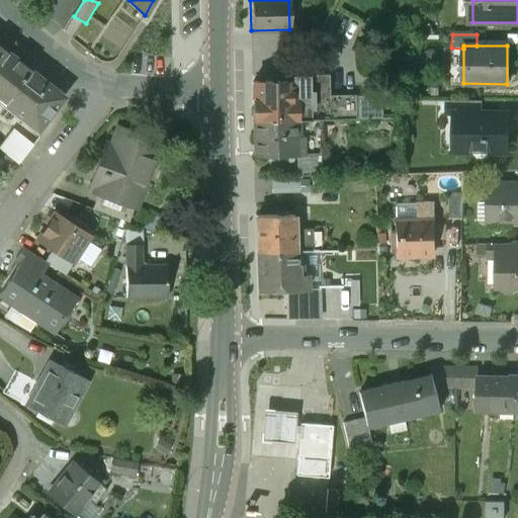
[(0,69),(11,56),(0,48),(0,69)]
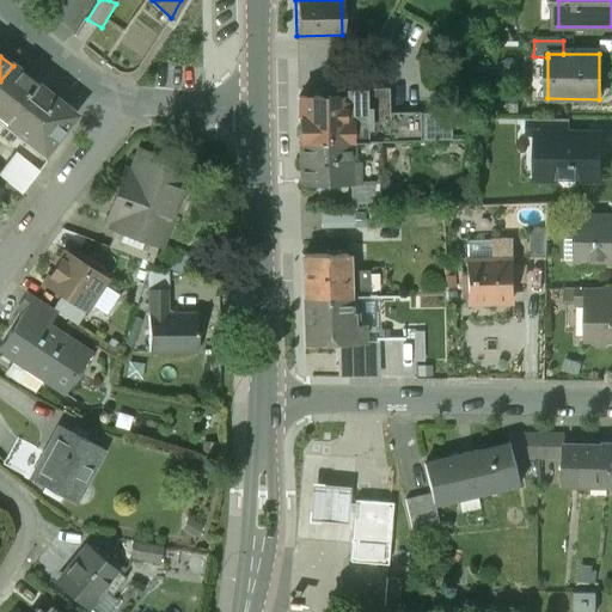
[(74,116),(13,66),(0,81),(0,114),(31,140),(30,142),(43,154),(74,116)]
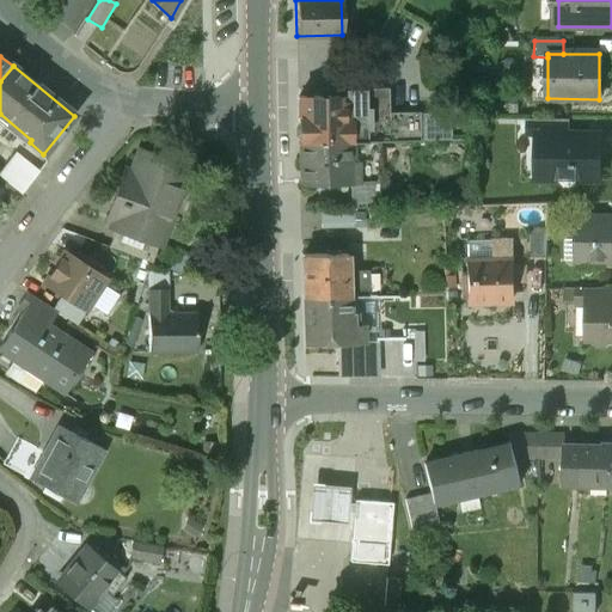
[(387,89),(344,90),(344,102),(346,117),(350,117),(350,128),(366,128),(366,140),(379,140),(387,140),(387,89)]
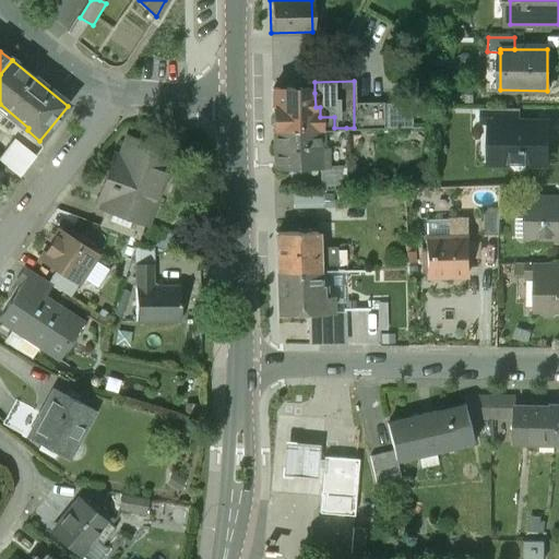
[(273,129),(334,128),(334,117),(320,117),(320,107),(316,107),(314,93),(308,93),(308,87),(272,88),(273,129)]
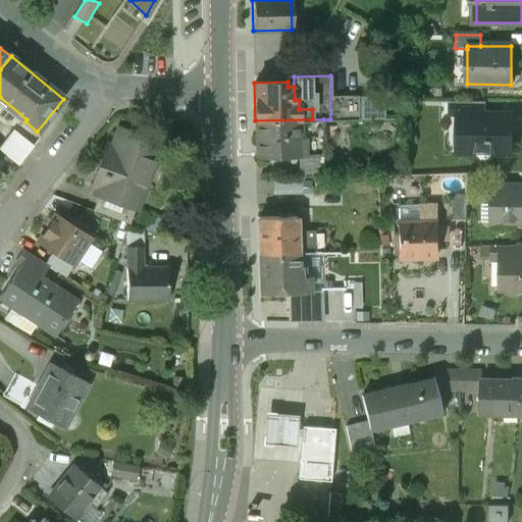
[(330,97),(330,119),(358,119),(357,96),(330,97)]
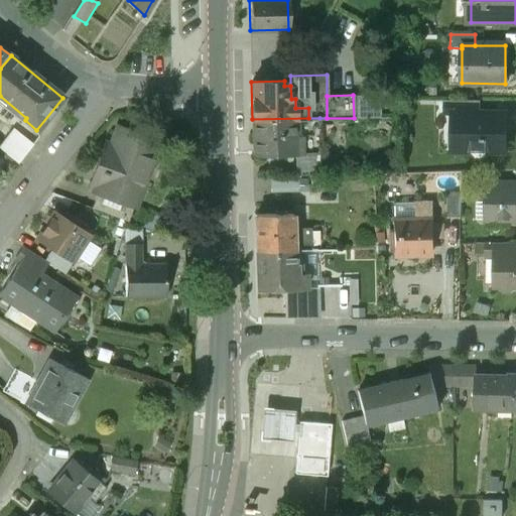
[(353,95),(354,118),(380,118),(379,95),(353,95)]
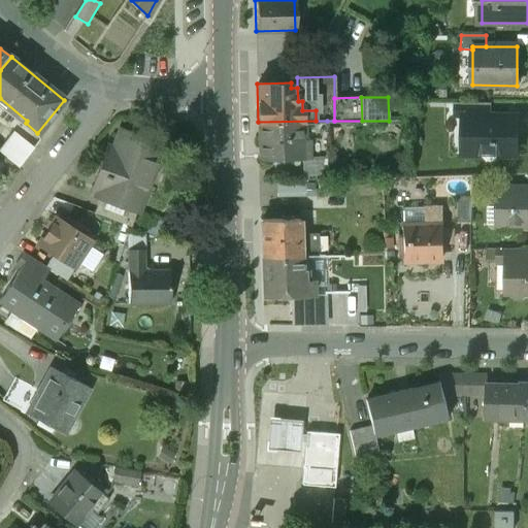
[(466,116),(491,116),(491,102),(454,103),(454,117),(466,117),(466,116)]
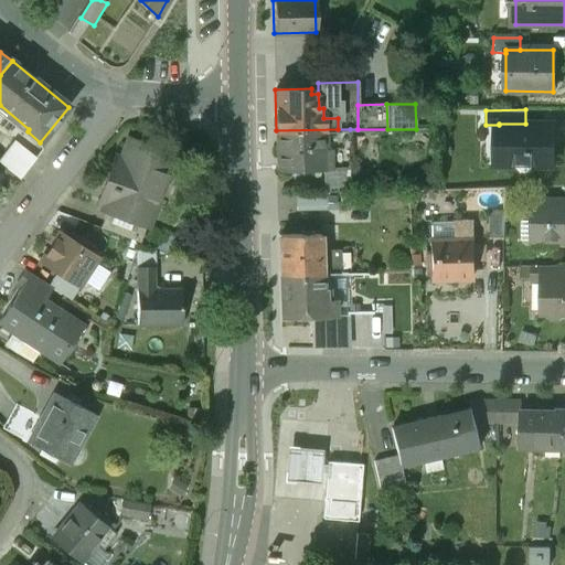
[(499,125),(499,166),(516,166),(516,167),(521,172),(529,172),(532,167),(532,166),(552,166),(552,124),(525,124),(499,124),(499,125)]
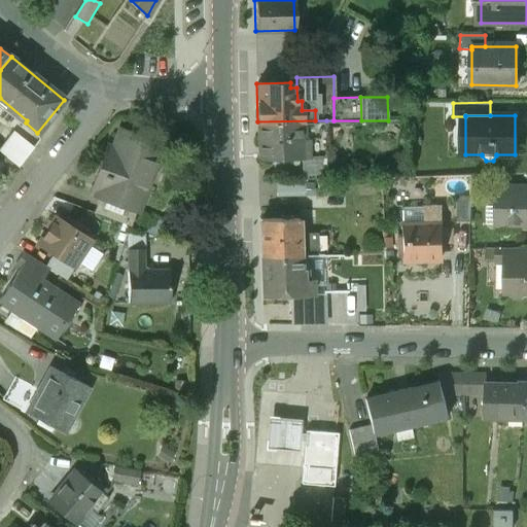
[(315,120),(257,121),(258,159),(299,159),(307,157),(307,155),(327,155),(326,120),(315,120)]
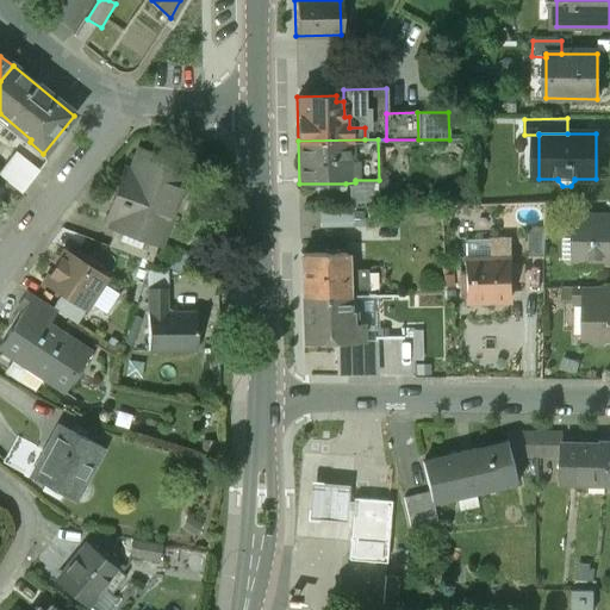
[(157,243),(160,244),(169,218),(162,216),(167,201),(174,204),(188,166),(138,148),(126,180),(120,178),(105,218),(112,221),(110,226),(114,228),(157,243)]
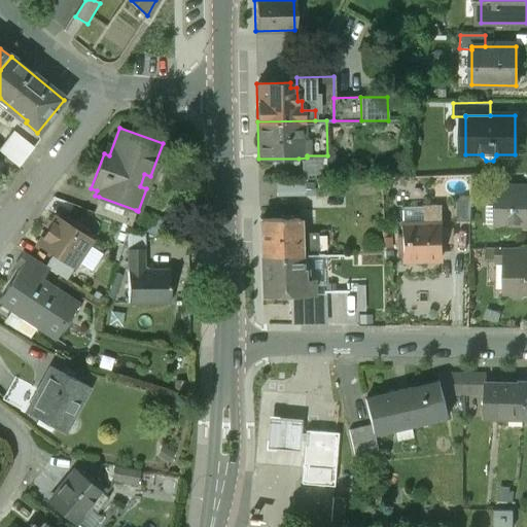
[(13,132),(0,149),(0,152),(19,167),(34,147),(13,132)]
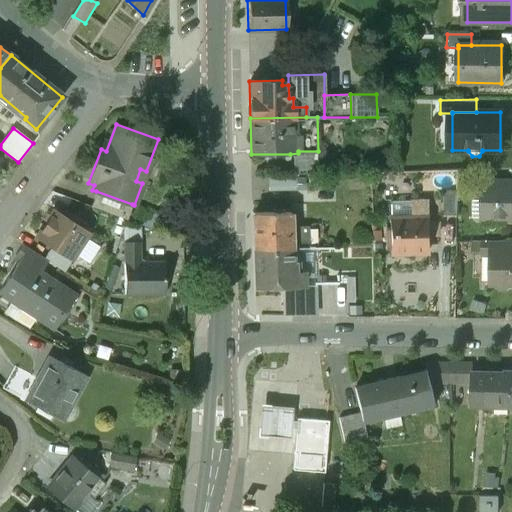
[(318,173),(318,151),(298,151),(298,153),(290,154),(290,174),(294,174),(318,173)]
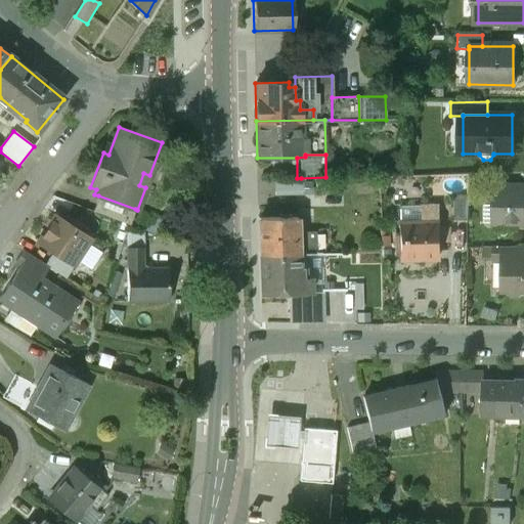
[(301,178),(297,178),(274,178),(274,193),(301,193),(301,178)]
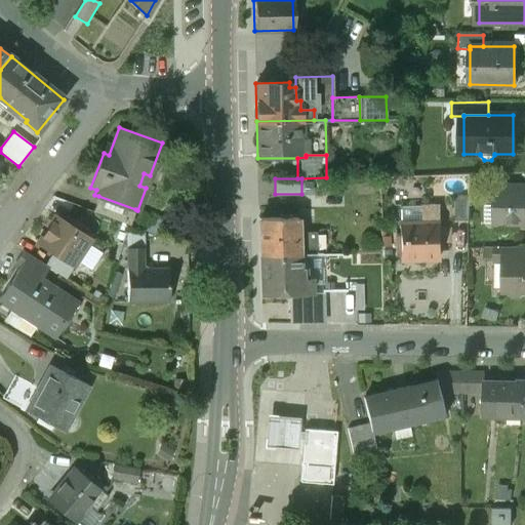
[(524,186),(494,187),(495,226),(524,225),(524,186)]
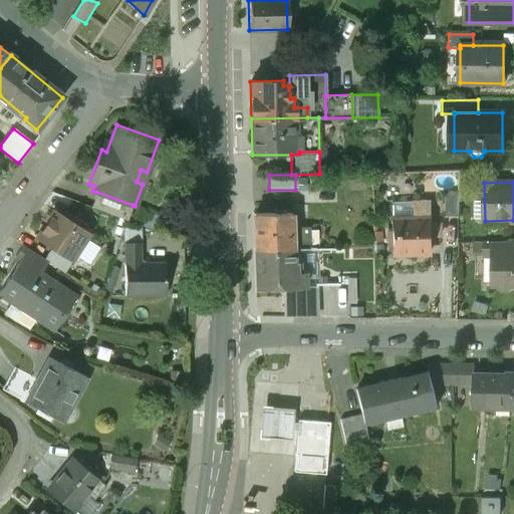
[(447,191),(447,216),(460,216),(460,191),(447,191)]
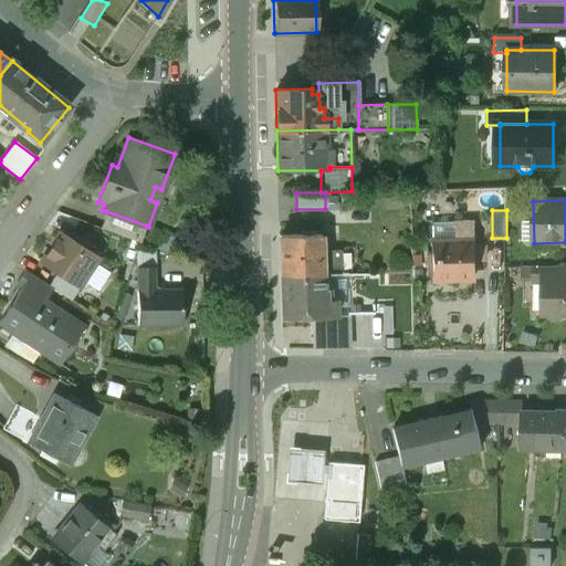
[(146,226),(106,211),(101,228),(139,242),(146,226)]
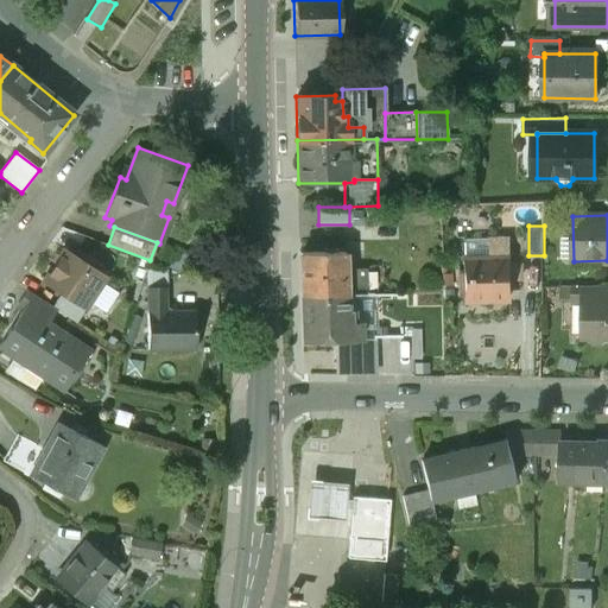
[(510,239),(487,240),(488,257),(511,257),(510,239)]
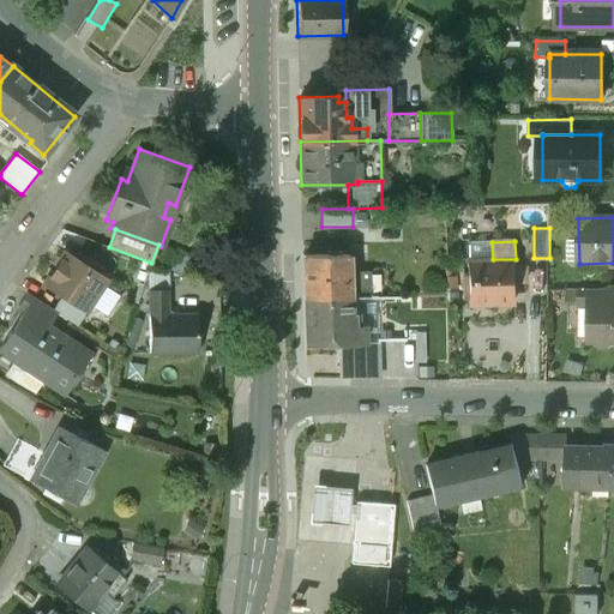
[(106,280),(64,252),(43,283),(60,295),(85,311),(106,280)]
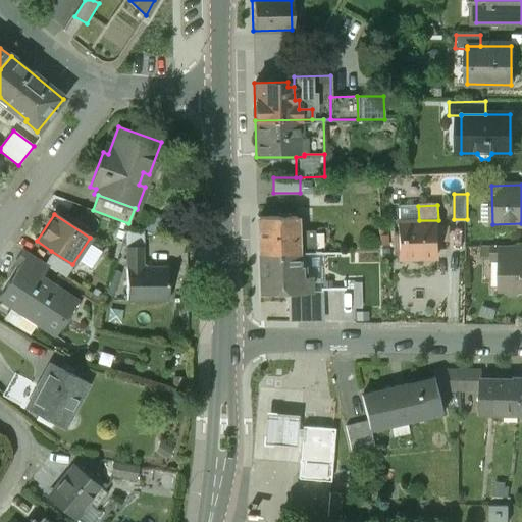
[(259,254),(297,253),(295,216),(258,217),(259,254)]
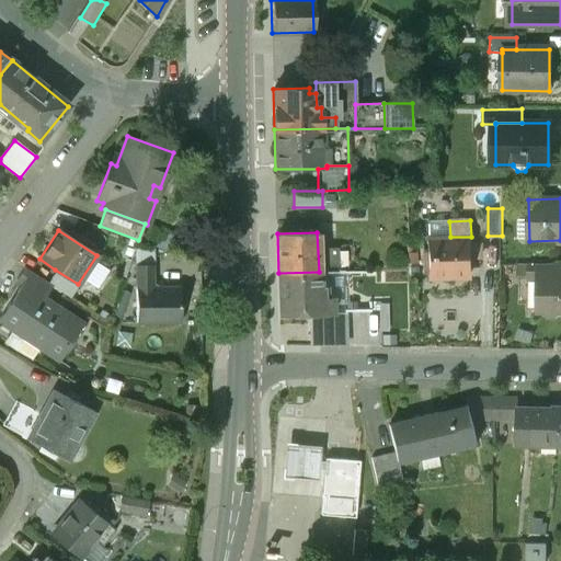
[(450,237),(426,238),(428,279),(447,278),(447,274),(472,273),(471,237),(450,237)]
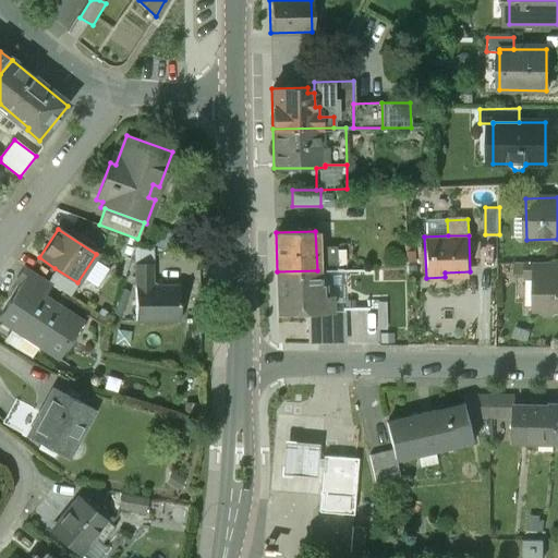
[(535,275),(557,275),(557,262),(526,263),(526,276),(535,277),(535,275)]
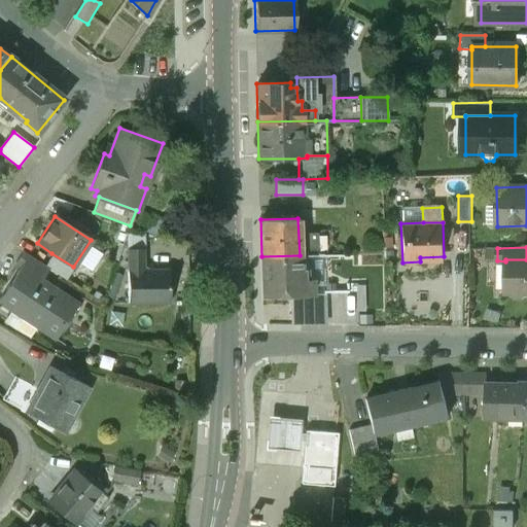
[(143,249),(128,249),(128,303),(169,302),(169,270),(143,270),(143,249)]
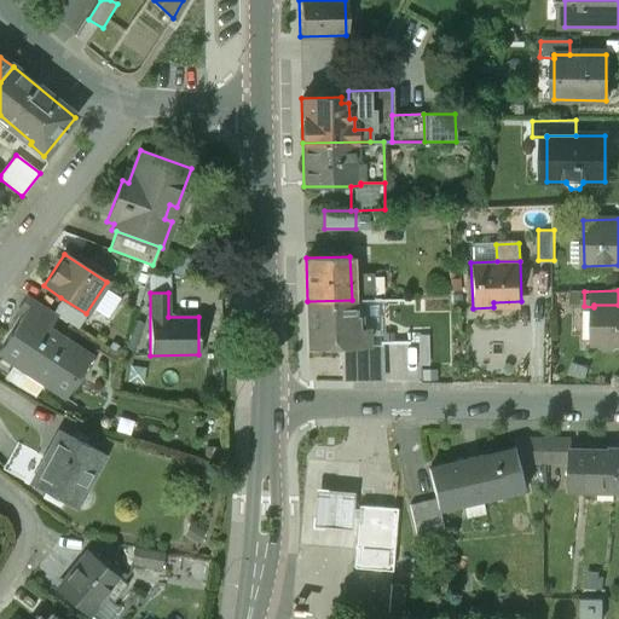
[(57,316),(52,312),(27,295),(18,307),(45,324),(47,319),(52,323),(57,316)]
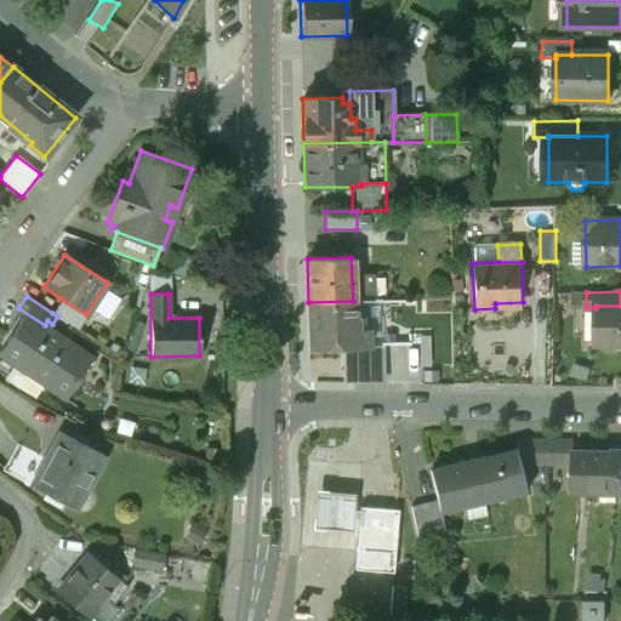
[(78,329),(86,314),(61,298),(52,313),(57,317),(78,329)]
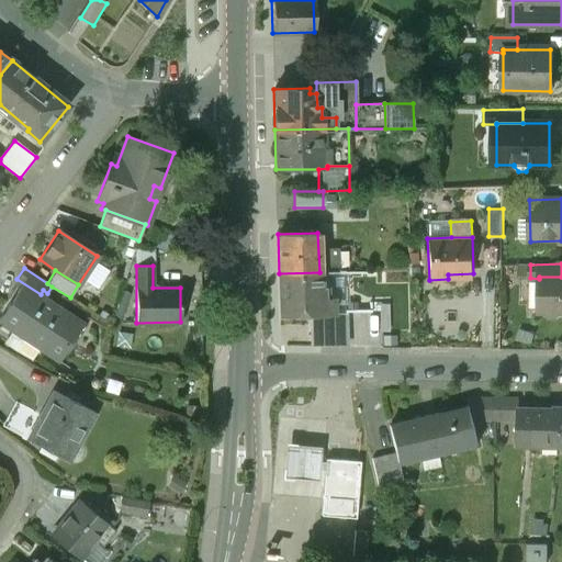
[(319,272),(279,273),(280,314),(313,314),(335,313),(335,296),(329,296),(329,287),(322,287),(321,272),(319,272)]
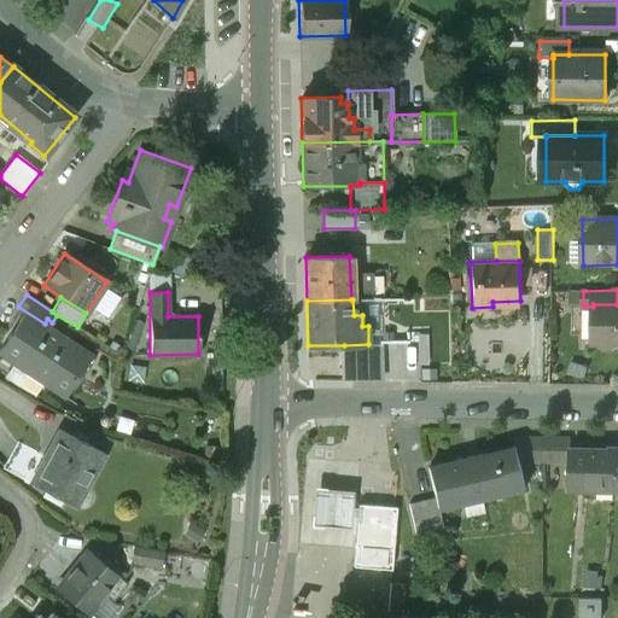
[(593,307),(593,343),(600,343),(604,348),(612,348),(617,343),(617,304),(593,304),(593,307)]
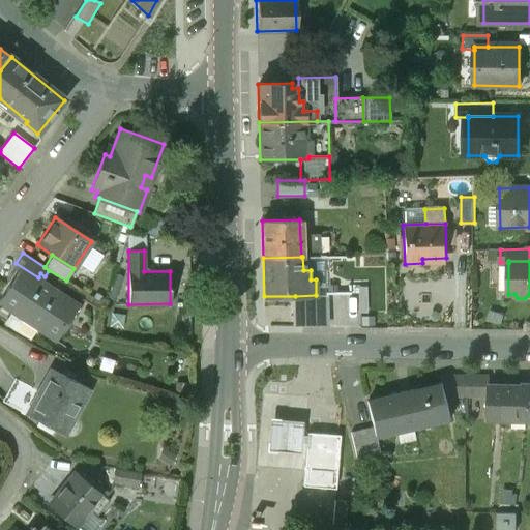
[(0,297),(0,305),(55,342),(79,304),(41,280),(39,284),(18,270),(0,297)]
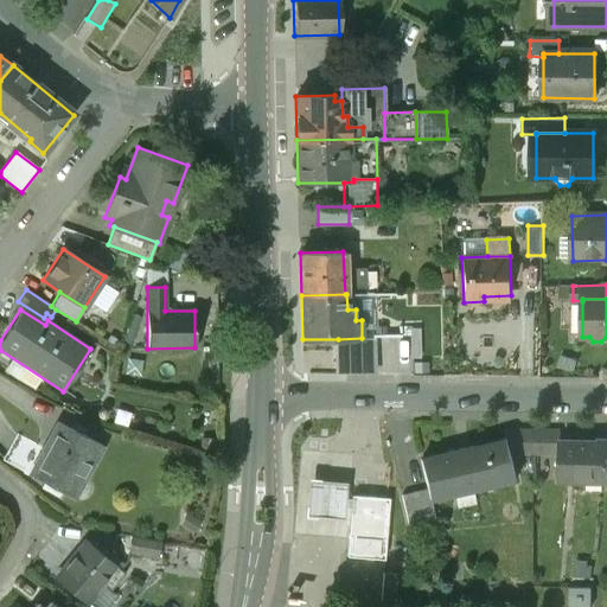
[(372,336),(362,338),(338,339),(338,375),(372,375),(372,336)]
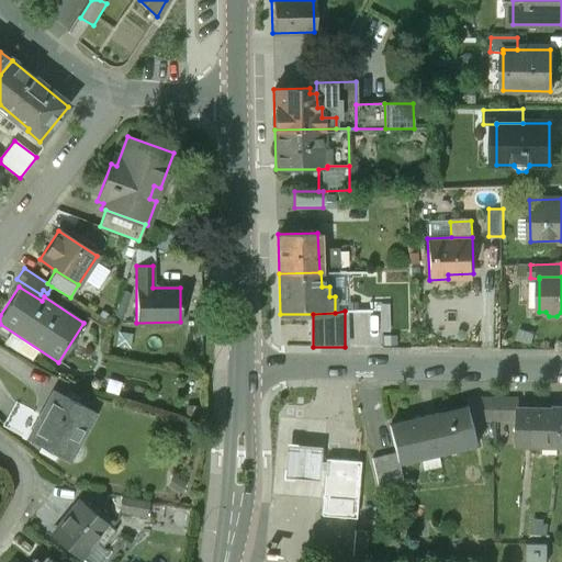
[(94,411),(55,390),(44,412),(42,411),(40,413),(26,438),(70,460),(80,441),(78,441),(94,411)]
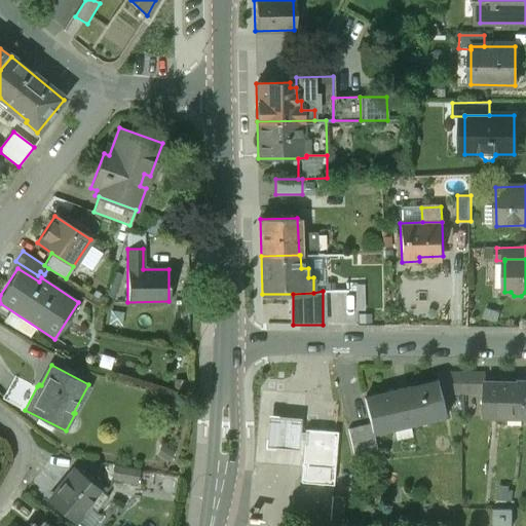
[(437,373),(437,381),(440,380),(443,392),(462,392),(462,373),(437,373)]
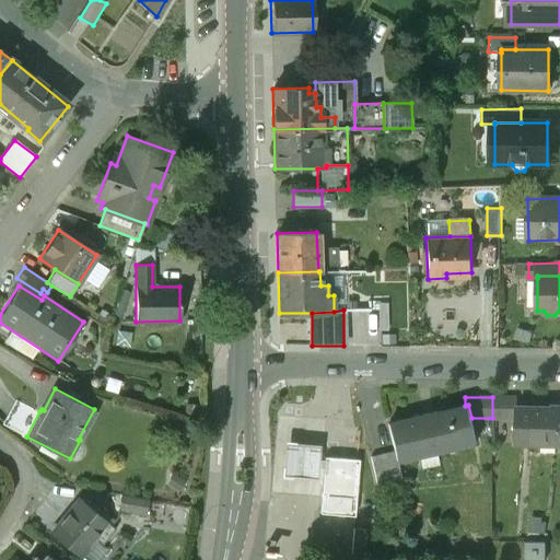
[(517,398),(492,397),(492,418),(515,419),(515,407),(517,407),(517,398)]
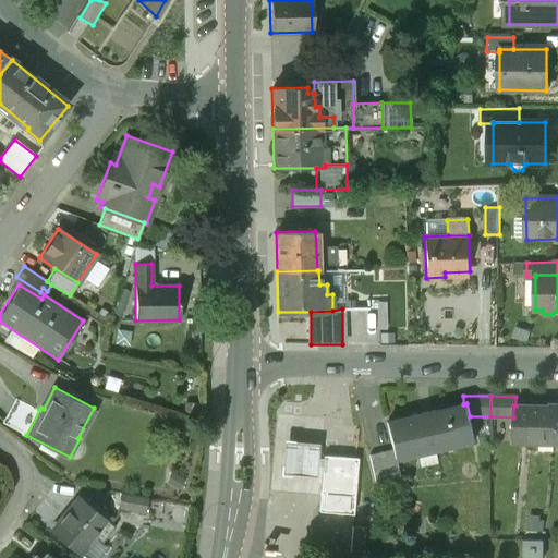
[(5,424),(26,435),(39,410),(17,400),(5,424)]
